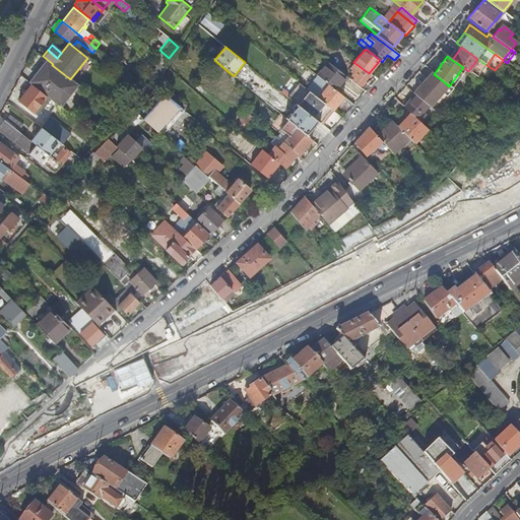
[(155,67),(151,71),(158,76),(160,78),(168,65),(159,57),(152,65),(155,67)]
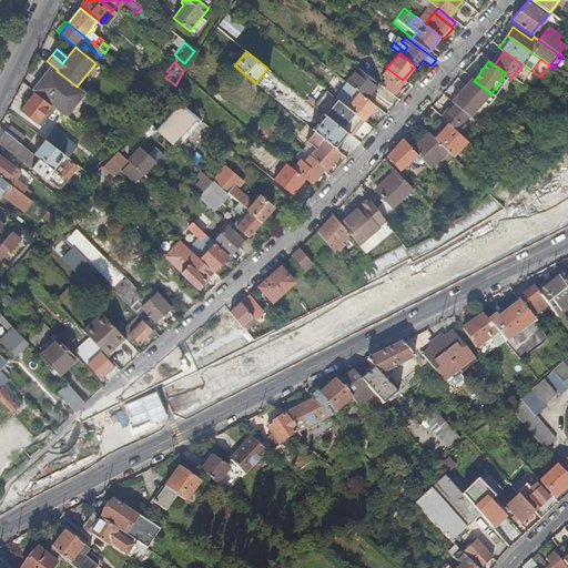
[(57,71),(50,67),(38,83),(40,85),(34,92),(51,105),(63,114),(82,91),(77,87),(57,71)]
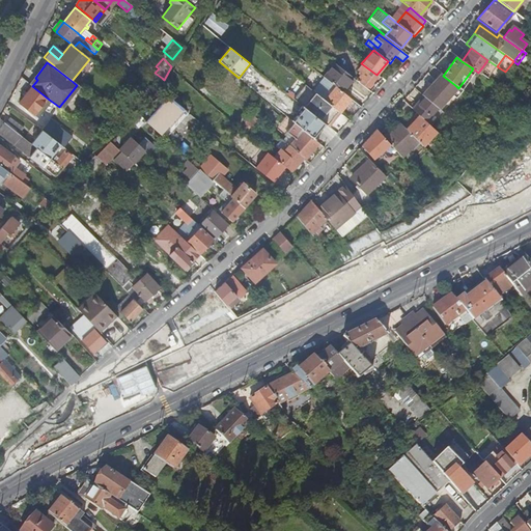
[(353,78),(335,63),(324,78),(336,87),(342,91),(353,78)]
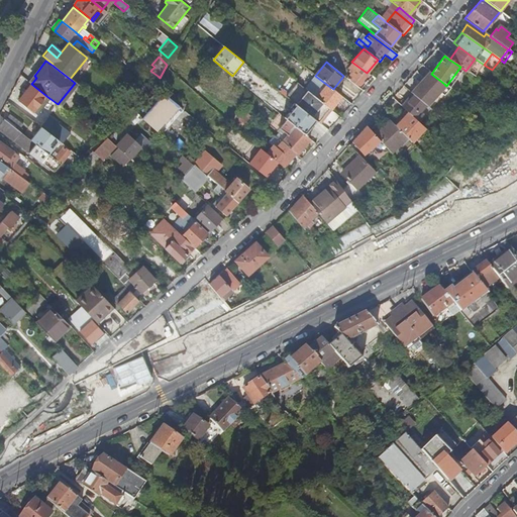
[(348,74),(345,78),(345,79),(358,89),(370,76),(367,73),(351,62),(346,69),(348,71),(346,73),(348,74)]
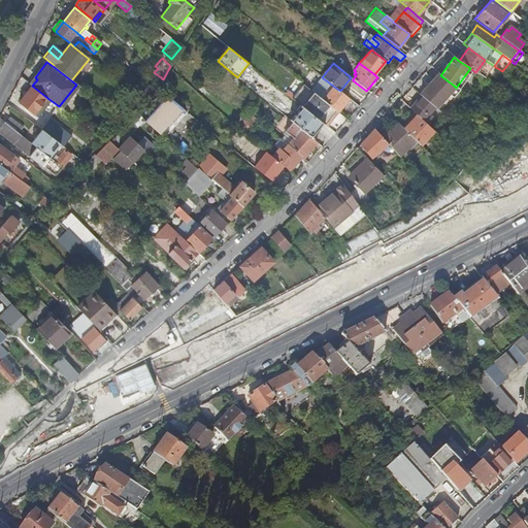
[(436,72),(429,81),(447,94),(454,86),(440,75),(436,72)]
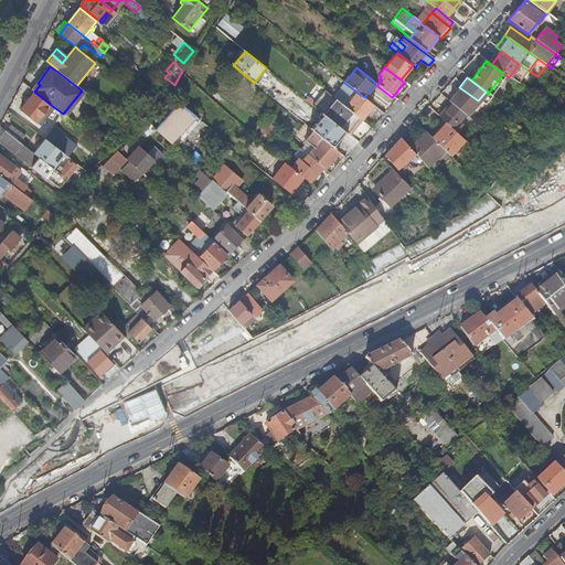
[(364,97),(366,99),(377,86),(377,85),(375,83),(364,97)]
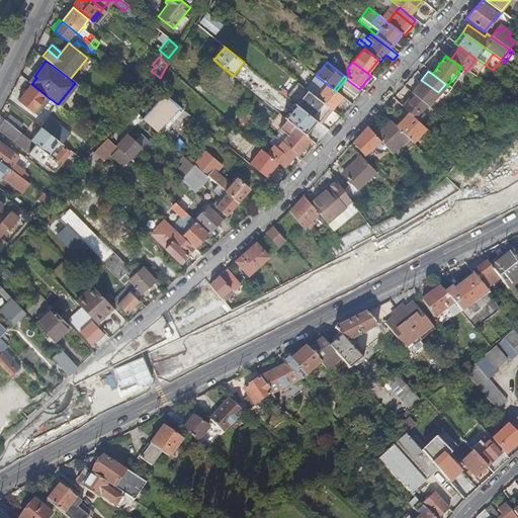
[(411,93),(413,95),(425,105),(426,106),(438,92),(421,80),(409,92),(411,93)]
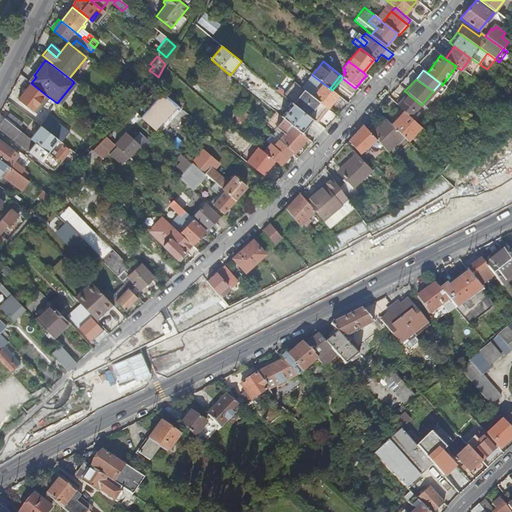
[(33,111),(46,95),(31,83),(18,99),(33,111)]
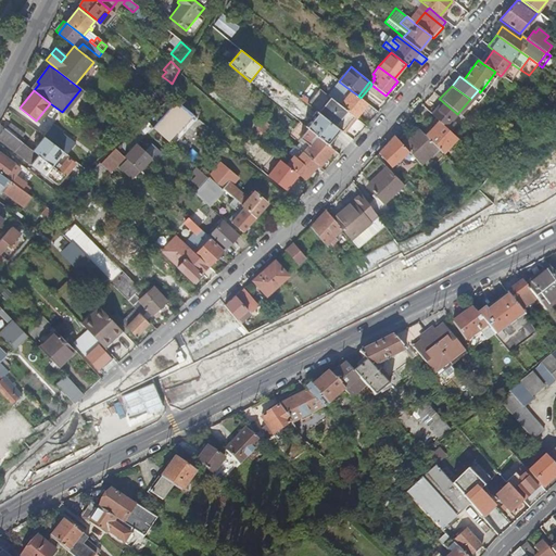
[(358,96),(352,91),(340,105),(355,118),(367,103),(361,98),(358,96)]
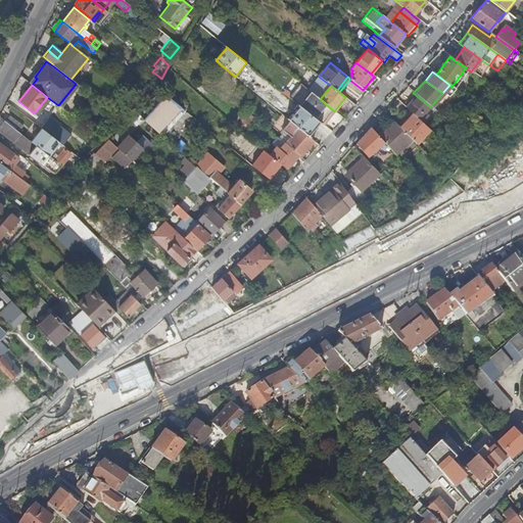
[(142,93),(138,98),(143,102),(148,98),(151,93),(147,90),(143,94),(142,93)]
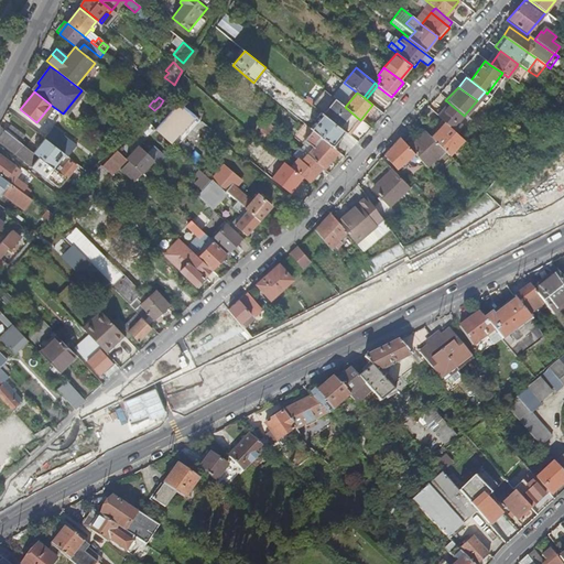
[(345,107),(338,101),(326,117),(344,131),(348,136),(351,132),(360,120),(345,107)]
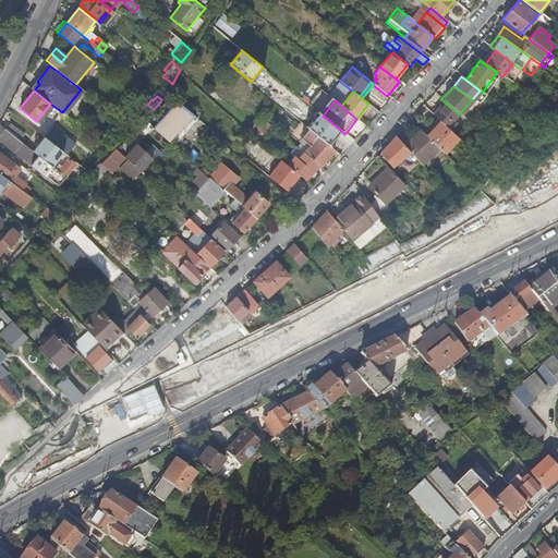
[(432,113),(433,116),(445,102),(443,100),(432,113)]
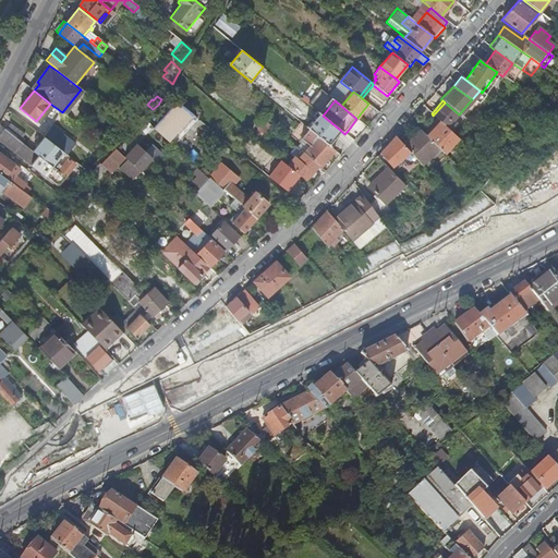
[(166,101),(148,117),(157,125),(173,108),(166,101)]
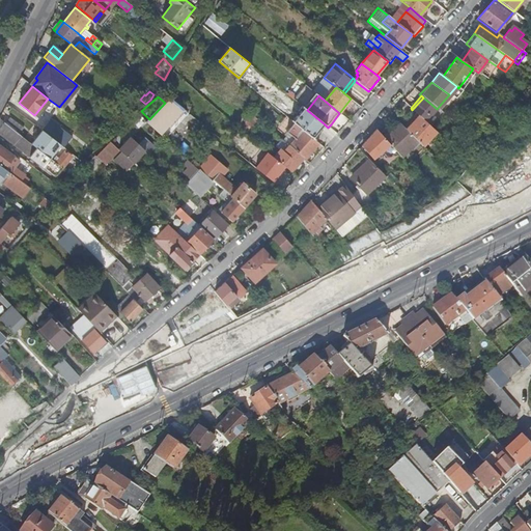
[(412,110),(418,115),(424,120),(436,108),(423,98),(412,110)]
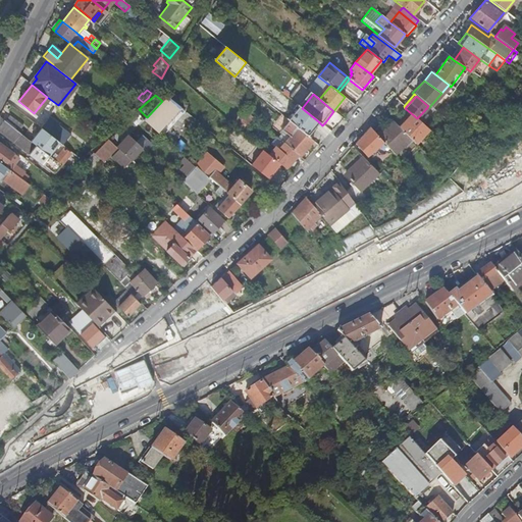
[(147,117),(144,121),(156,132),(177,108),(164,98),(162,101),(147,117)]
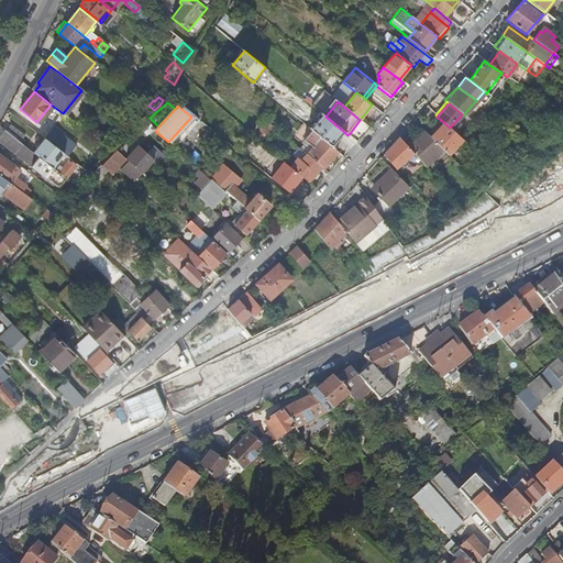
[(271,114),(266,120),(267,121),(274,127),(275,128),(279,122),(271,114)]
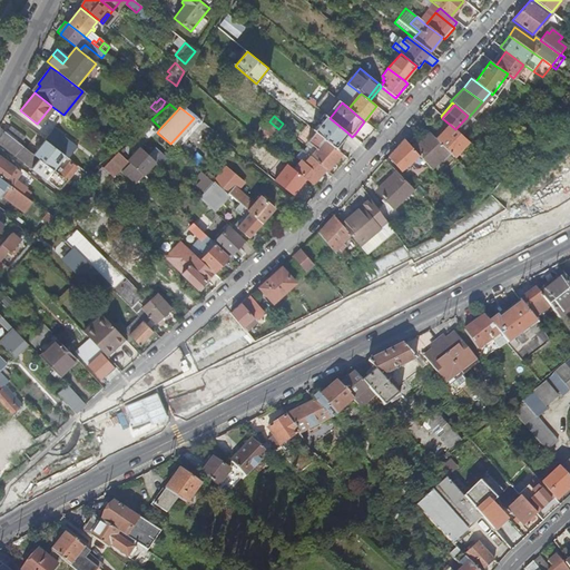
[(347,133),(330,118),(326,116),(314,130),(335,148),(347,133)]
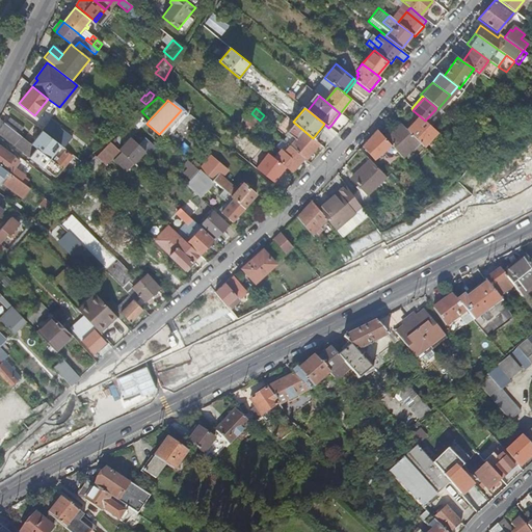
[(233,110),(227,117),(233,124),(239,129),(249,118),(242,112),(240,115),(233,110)]
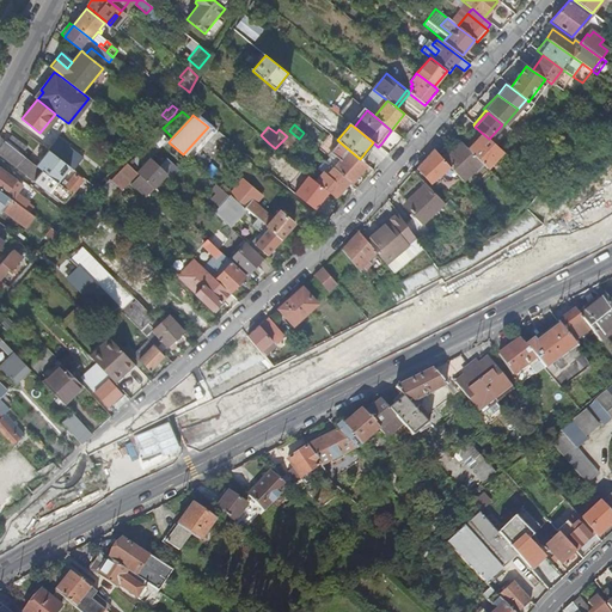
[(391,130),(381,144),(391,152),(403,139),(391,130)]
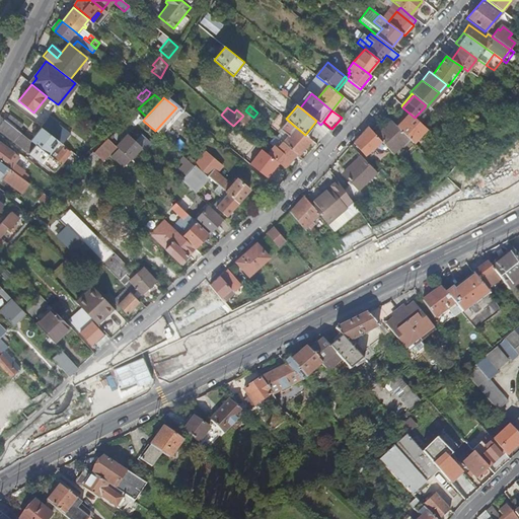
[(243,116),(233,126),(239,131),(252,117),(246,112),(243,116)]
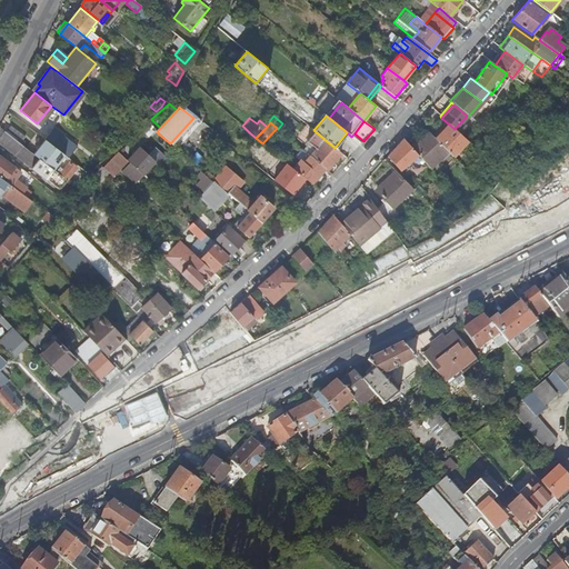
[(435,138),(446,151),(452,157),(467,141),(455,129),(448,123),(435,138)]
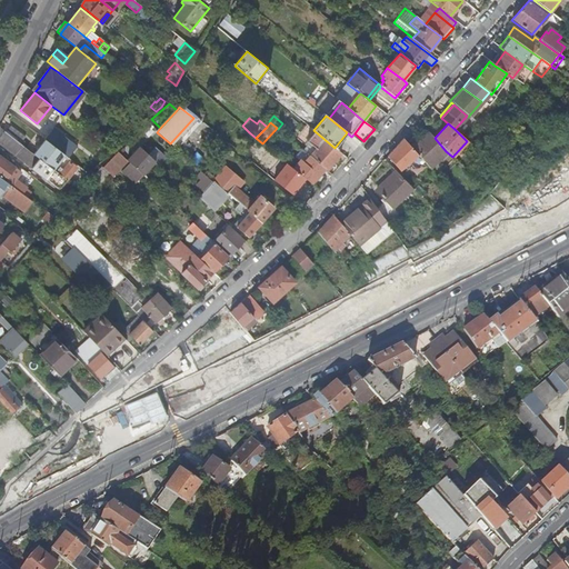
[(242,126),(237,131),(243,138),(249,132),(242,126)]
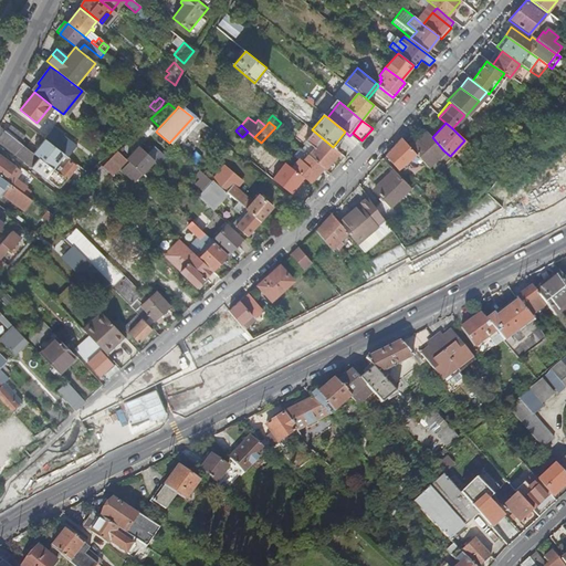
[(11,126),(6,133),(21,144),(25,137),(11,126)]
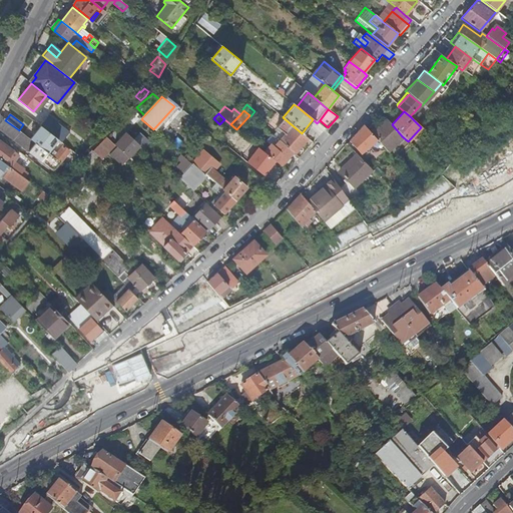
[(285,135),(280,140),(293,152),(295,153),(299,149),(302,151),(303,150),(302,148),(305,145),(303,143),(308,138),(302,133),(283,117),(279,114),(271,123),(285,135)]
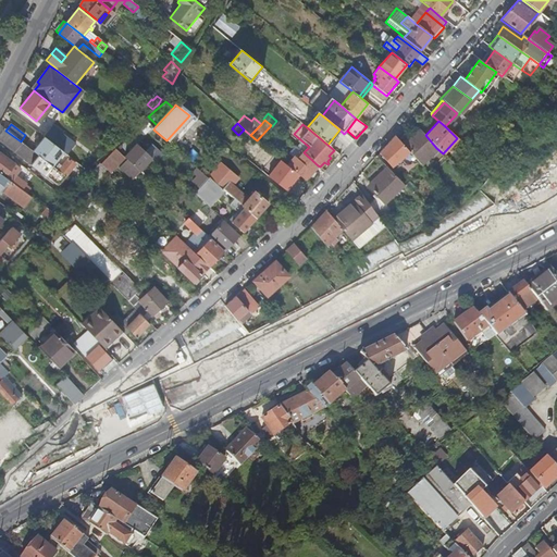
[(60,182),(65,176),(52,165),(38,155),(33,151),(22,143),(21,141),(5,131),(0,125),(0,140),(28,163),(27,165),(29,166),(31,164),(45,175),(47,172),(60,182)]
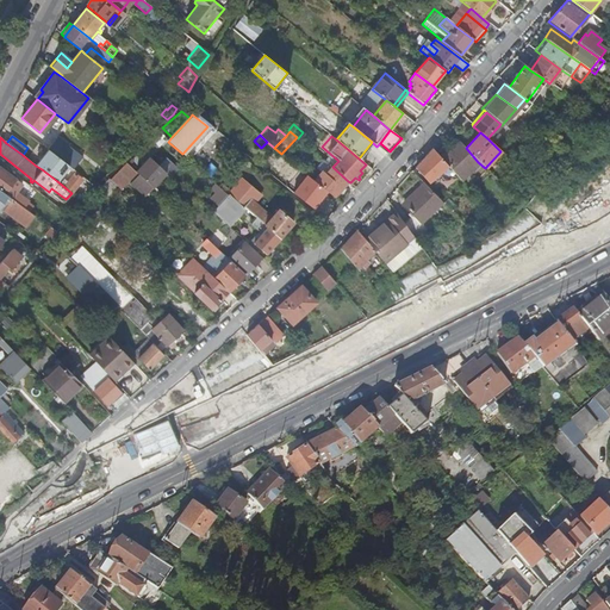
[(57,138),(48,150),(69,167),(73,169),(82,157),(57,138)]
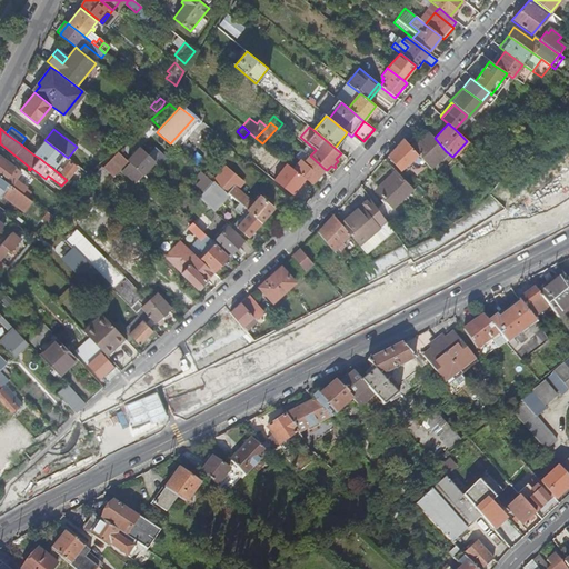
[(418,156),(428,168),(446,151),(435,138),(428,132),(411,148),(418,156)]
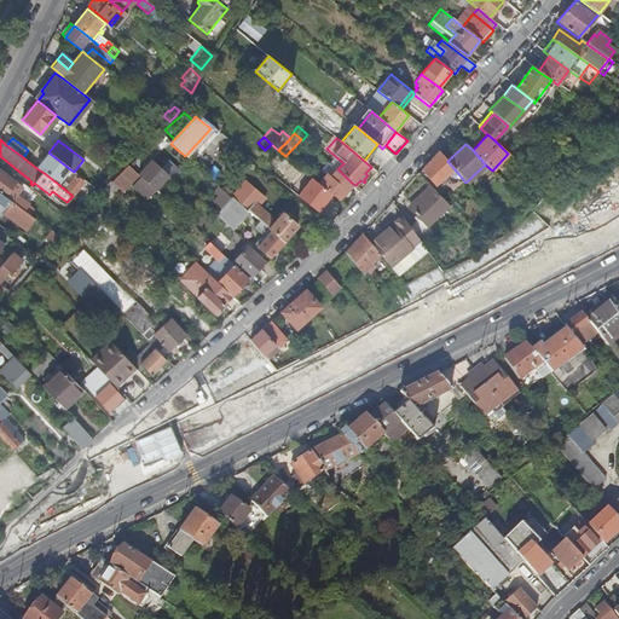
[(447,161),(439,151),(421,171),(435,186),(455,169),(447,161)]
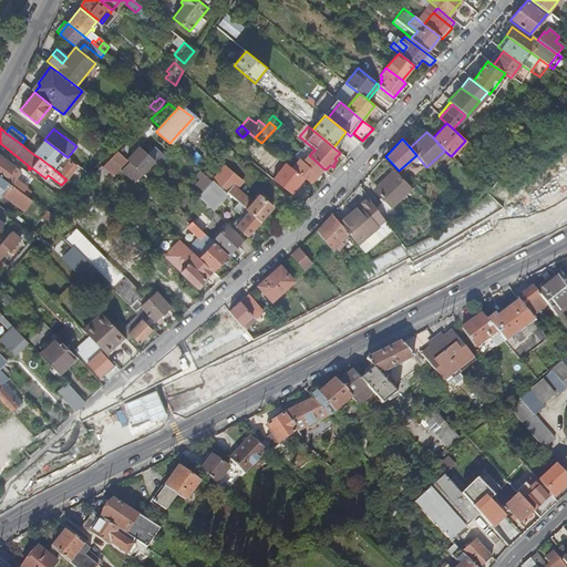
[(53,168),(64,155),(44,140),(33,154),(39,157),(53,168)]
